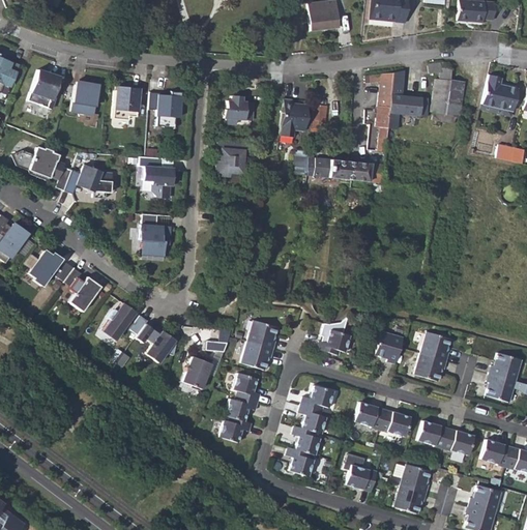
[(335,0),(309,3),(312,30),(340,26),(335,0)]
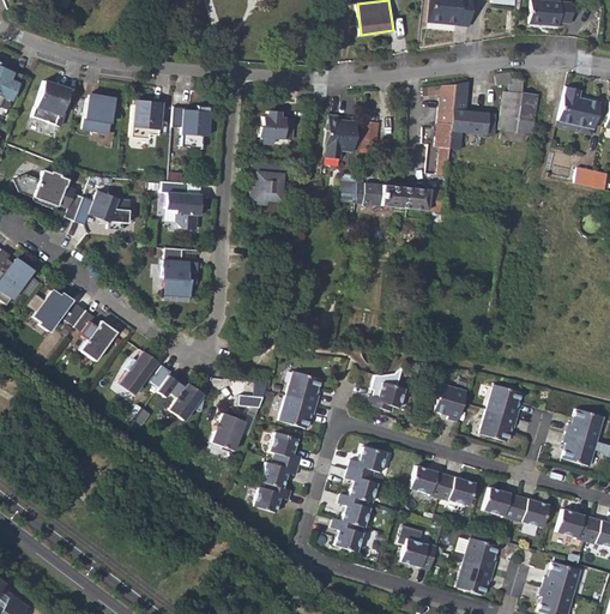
[(432,0),(430,18),(458,20),(458,24),(470,25),(471,0),(432,0)]
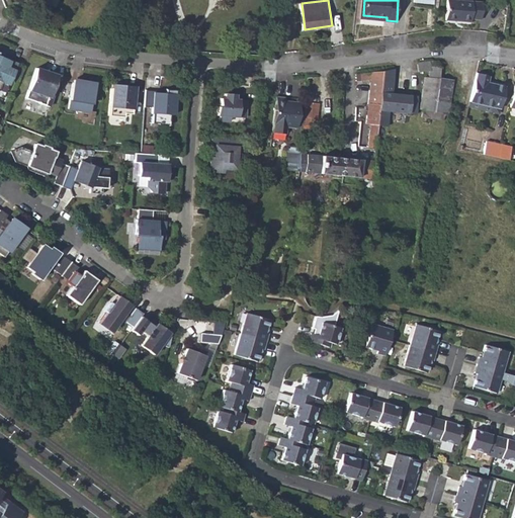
[(475,0),(450,0),(448,17),(473,21),(474,18),(484,19),(486,2),(475,0)]
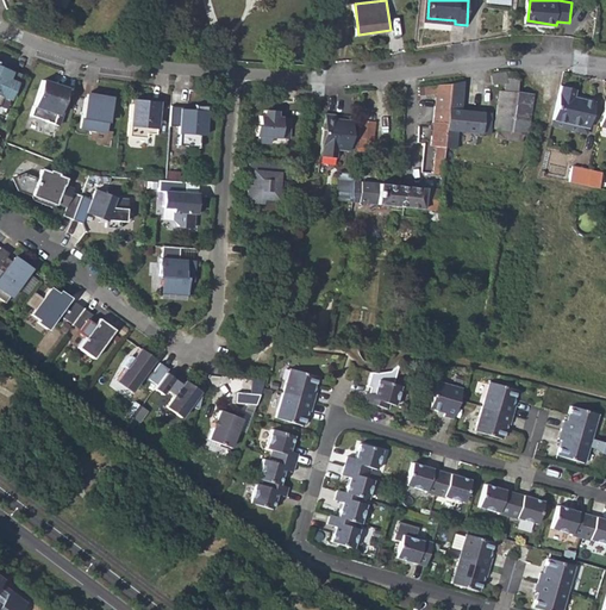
[(8,69),(0,64),(0,105),(1,106),(6,95),(12,99),(24,74),(8,67),(8,69)]
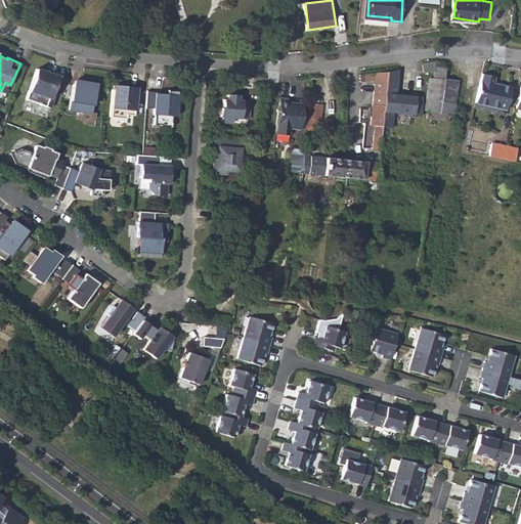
[(447,63),(444,61),(425,64),(426,73),(435,73),(435,79),(432,78),(427,111),(430,111),(429,118),(450,123),(451,116),(456,117),(461,81),(447,79),(447,63)]
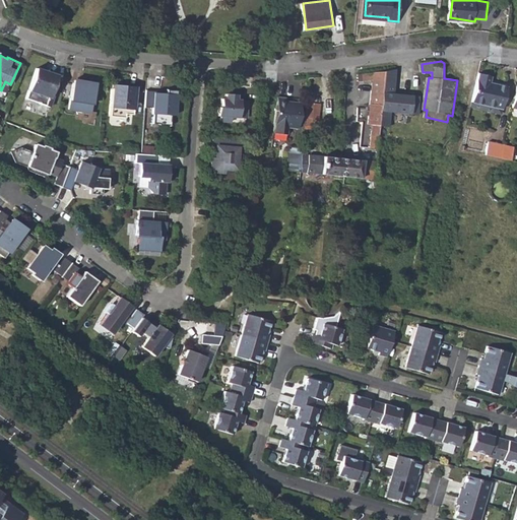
[(60,75),(38,68),(31,90),(30,89),(28,98),(42,102),(42,103),(53,106),(57,93),(54,93),(60,75)]
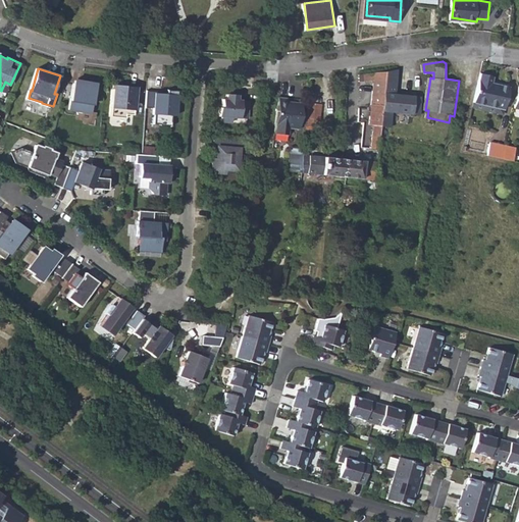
[(396,95),(398,70),(387,71),(382,126),(393,127),(394,112),(422,114),(422,98),(396,95)]
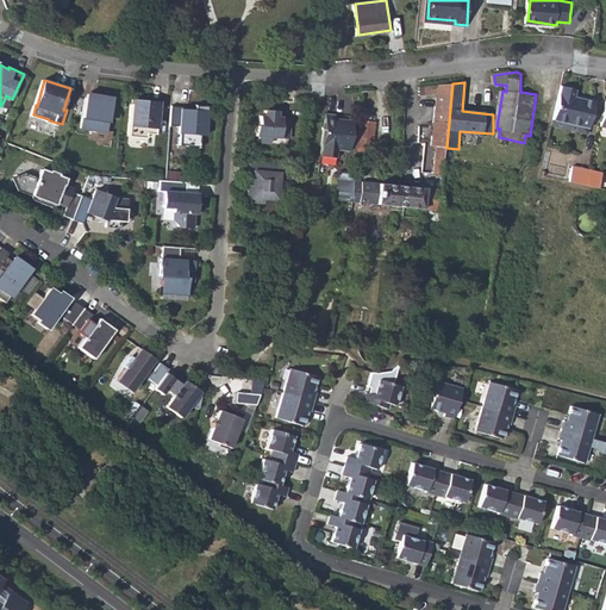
[(436,174),(444,174),(447,155),(447,148),(453,83),(420,87),(422,95),(438,94),(433,147),(437,147),(436,174)]
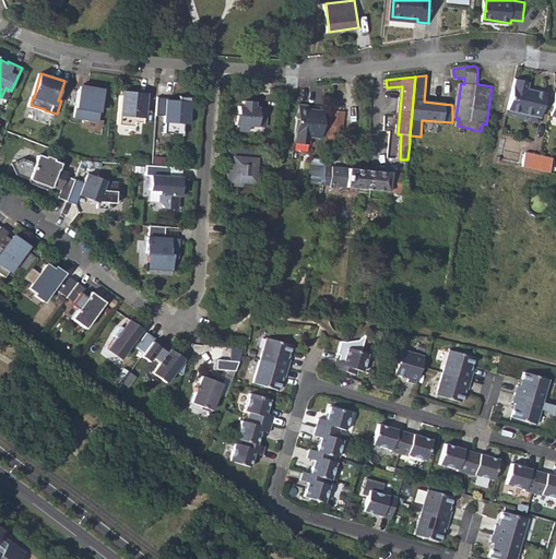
[(529,83),(516,80),(509,108),(522,111),(521,114),(533,117),(541,118),(546,93),(535,91),(534,94),(527,93),(528,90),(529,83)]
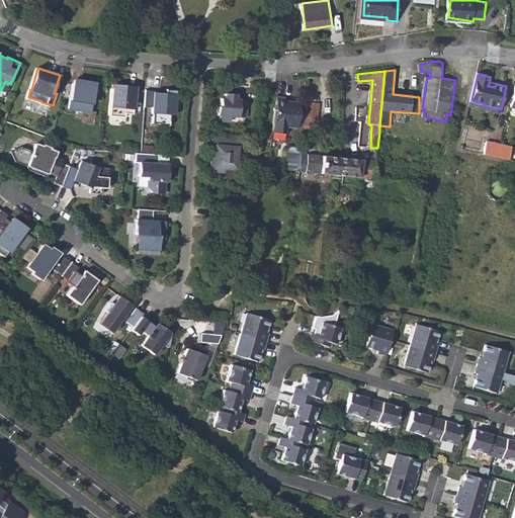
[(97,86),(75,82),(70,111),(92,114),(97,86)]
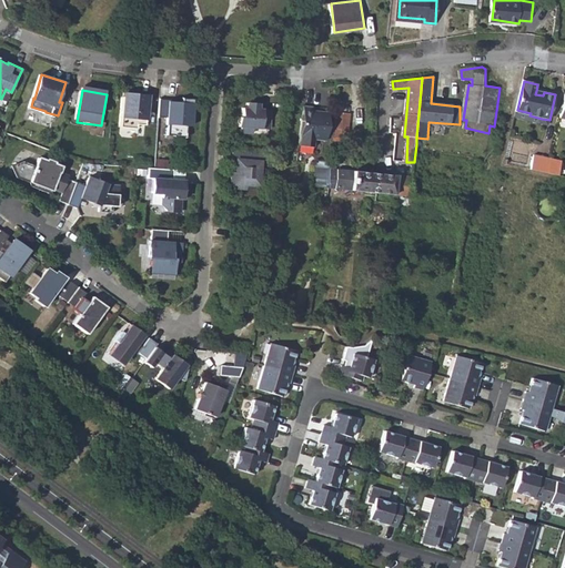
[(140,124),(148,124),(151,94),(139,93),(138,98),(125,97),(123,127),(139,128),(140,124)]
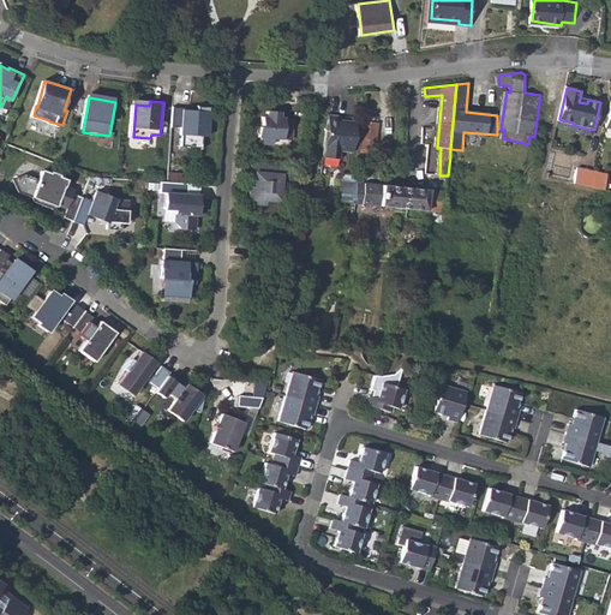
[(192,108),(175,107),(173,126),(184,126),(183,133),(184,133),(183,145),(191,145),(191,147),(204,148),(204,136),(209,136),(210,107),(199,106),(198,111),(192,109),(192,108)]
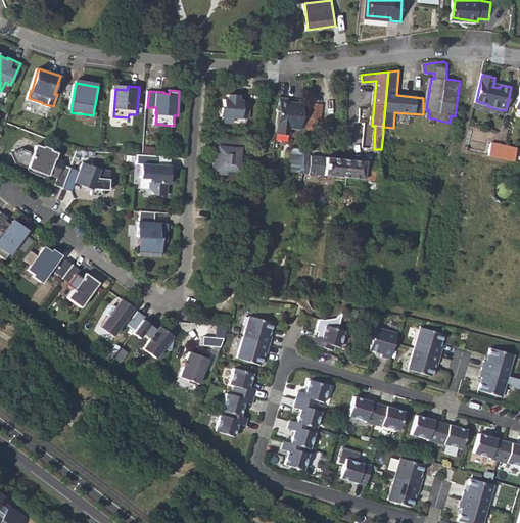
[(290,97),(281,96),(277,132),(290,134),(291,127),(301,128),(304,102),(290,101),(290,97)]
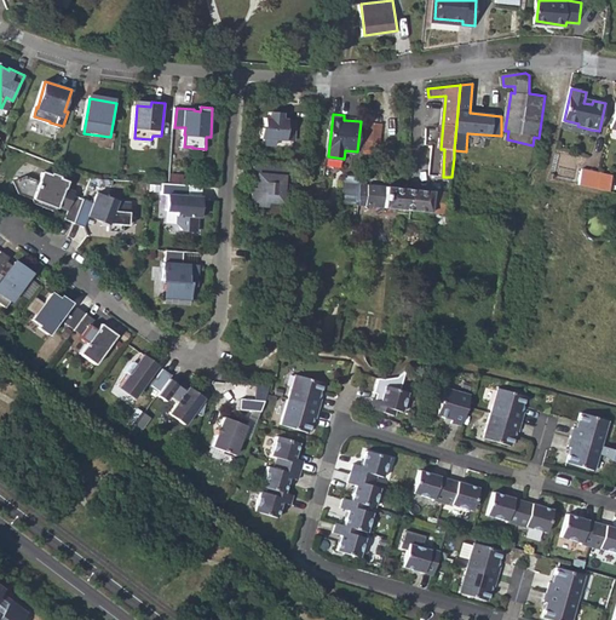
[(271,118),(268,118),(266,127),(265,138),(265,144),(277,145),(278,139),(297,141),(298,119),(285,119),(271,118)]
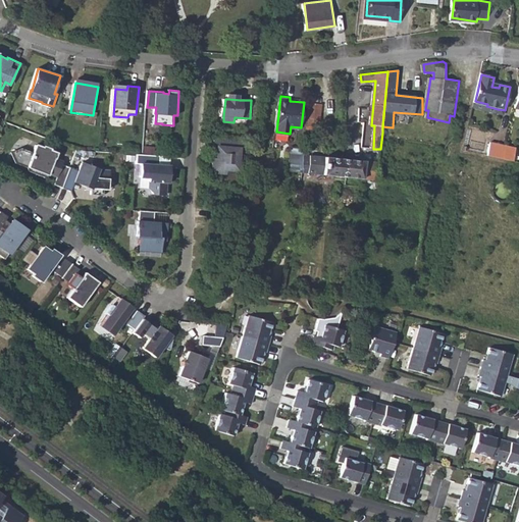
[(474,109),(497,113),(498,109),(486,106),(487,104),(475,101),(474,109)]
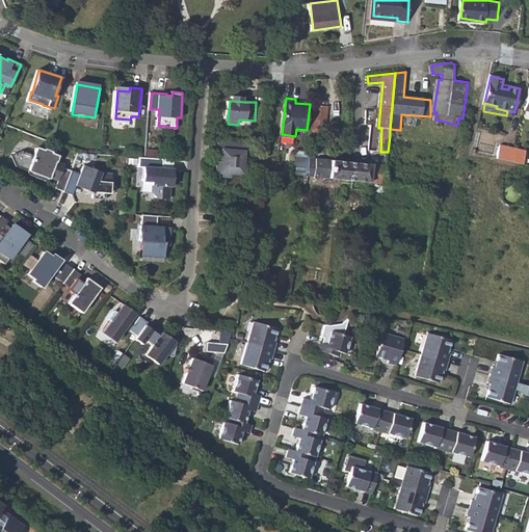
[(323,122),(322,122),(314,121),(312,133),(321,134),(323,122)]
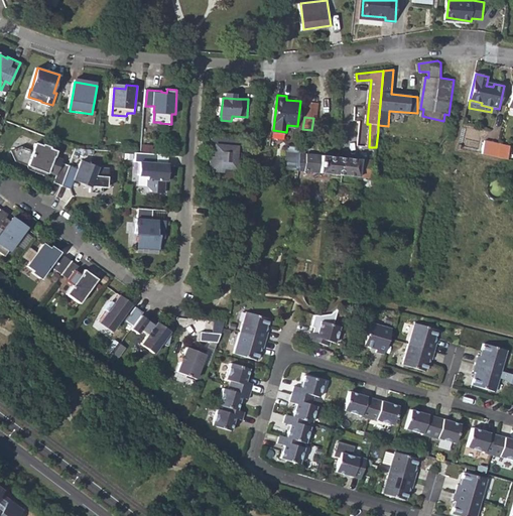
[(242,138),(214,136),(213,145),(217,145),(216,156),(212,156),(212,165),(216,170),(225,171),(225,167),(237,168),(238,159),(240,159),(242,138)]
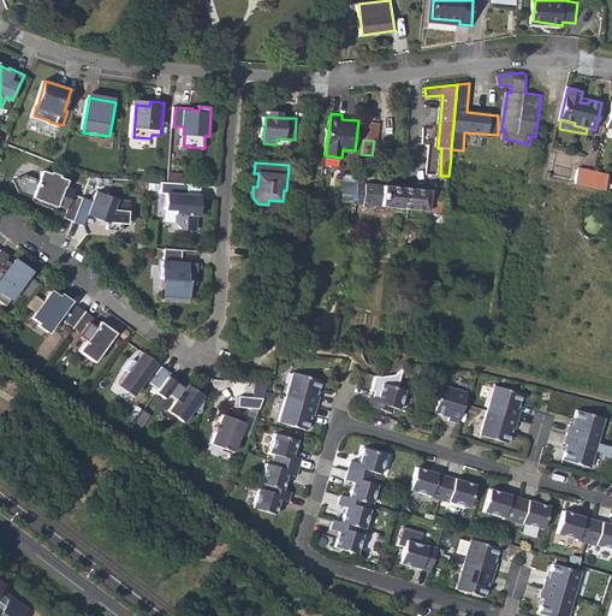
[(578,169),(575,184),(594,189),(598,173),(578,169)]
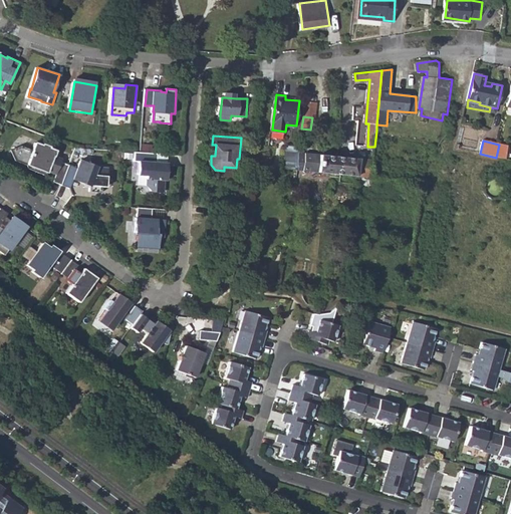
[(34,151),(23,147),(18,160),(39,168),(39,167),(49,171),(57,174),(54,181),(62,184),(70,165),(62,162),(63,159),(55,156),(57,150),(37,143),(34,150),(34,151)]
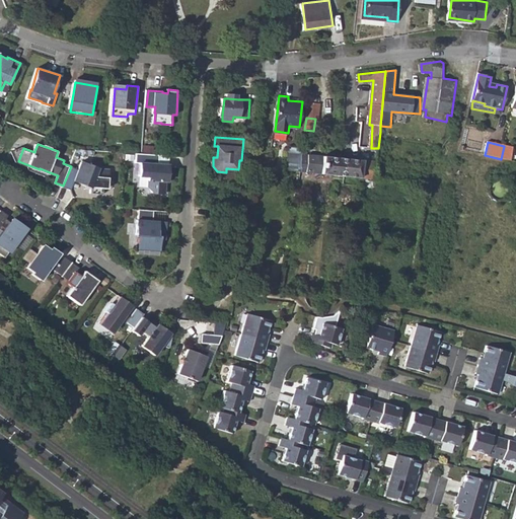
[(34,152),(34,151),(22,146),(13,151),(17,161),(28,166),(29,169),(46,175),(49,174),(50,172),(40,168),(40,169),(18,161),(23,148),(34,152)]
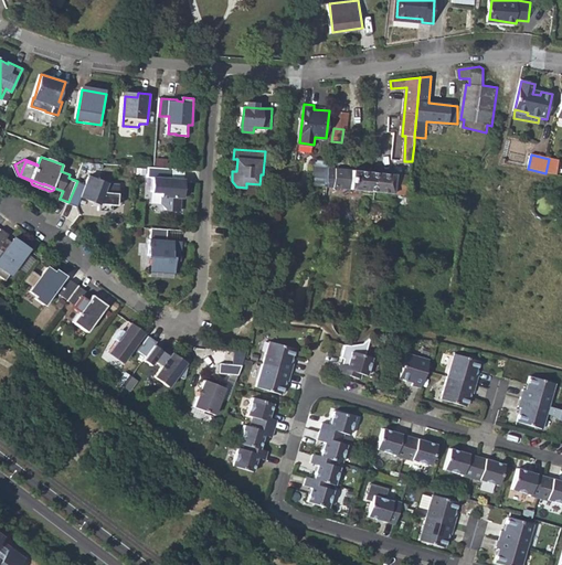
[(559,161),(549,159),(545,173),(555,176),(559,161)]
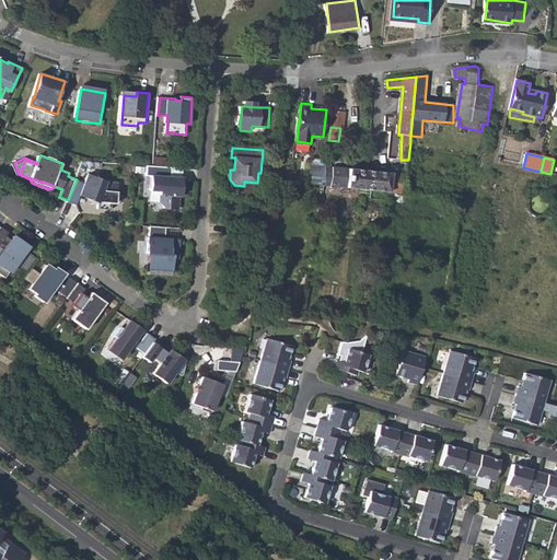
[(310,183),(325,185),(326,178),(325,177),(326,165),(326,160),(312,160),(310,183)]
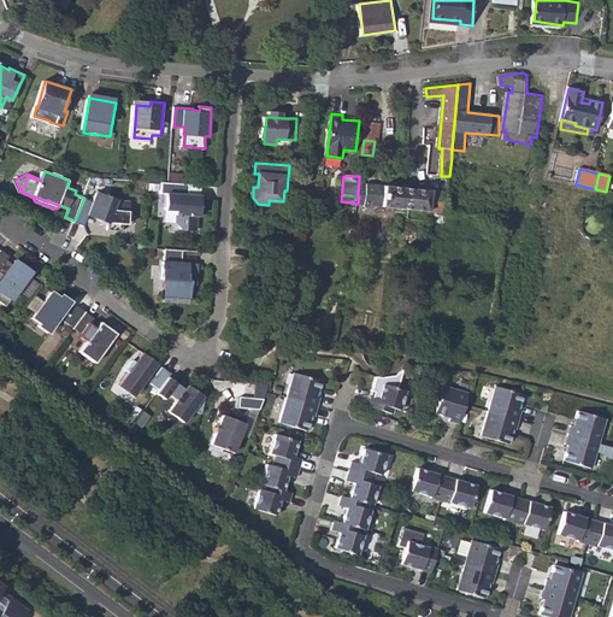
[(170,182),(164,182),(163,193),(169,194),(168,206),(178,207),(178,222),(183,228),(183,229),(199,229),(199,216),(204,216),(205,198),(202,195),(190,194),(190,183),(170,182)]
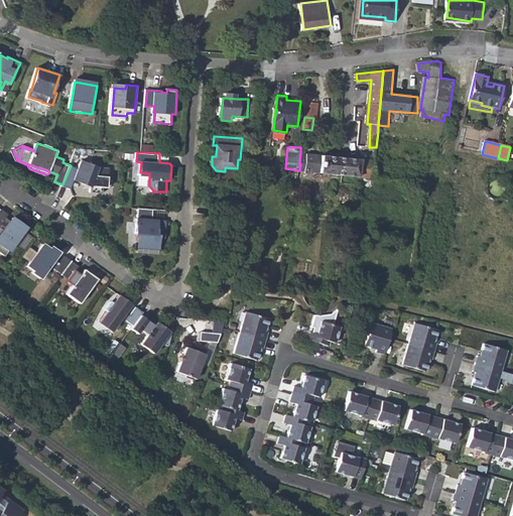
[(307,153),(300,152),(299,163),(300,164),(299,170),(340,174),(342,158),(307,154),(307,153)]
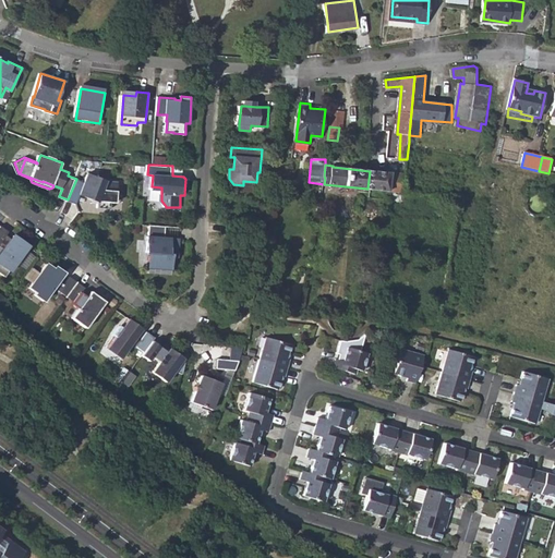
[(368,189),(405,192),(406,174),(370,171),(368,189)]
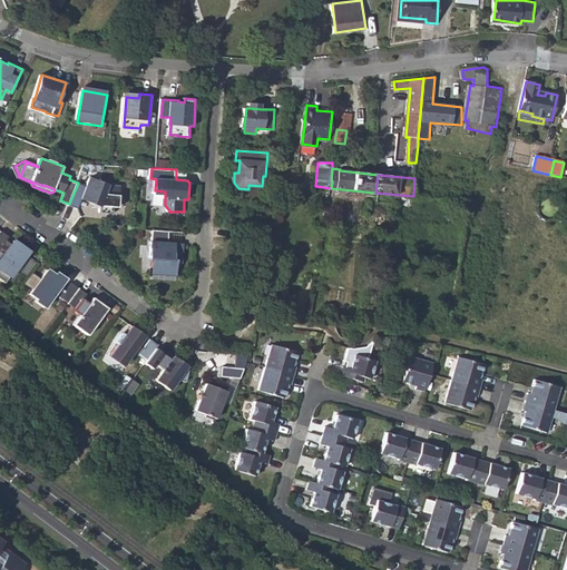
[(88,185),(78,182),(78,183),(69,204),(79,208),(84,198),(95,203),(101,205),(101,207),(101,212),(115,213),(115,206),(119,207),(121,186),(109,185),(91,177),(88,185)]
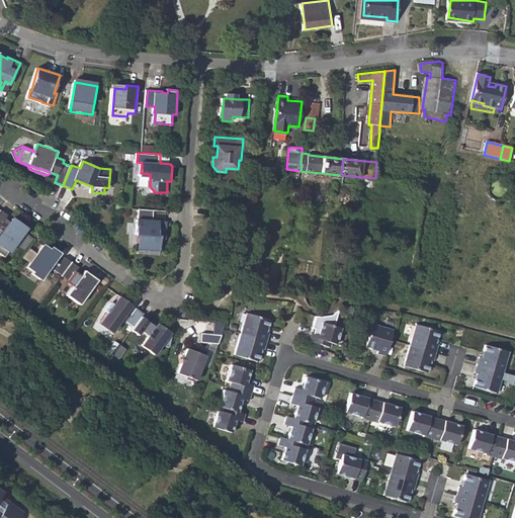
[(155,209),(140,208),(140,219),(139,219),(138,234),(141,235),(140,248),(161,250),(162,239),(167,239),(168,221),(154,220),(155,209)]
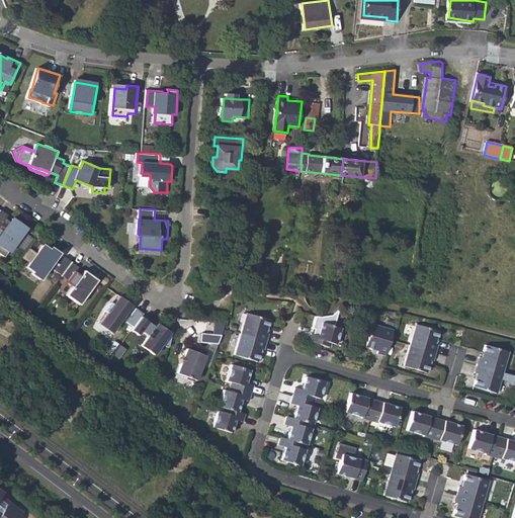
[(9,214),(2,209),(0,211),(0,228),(5,231),(0,237),(0,251),(6,257),(18,241),(21,243),(28,233),(25,231),(27,228),(14,219),(12,222),(7,218),(9,214)]
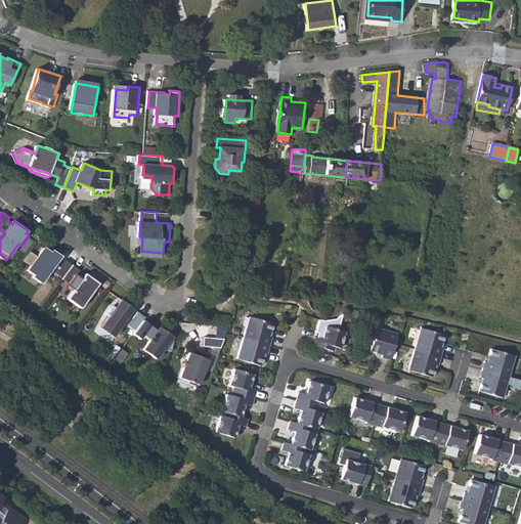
[(52,252),(46,247),(30,269),(36,274),(35,276),(42,282),(52,269),(56,263),(61,256),(53,250),(52,252)]
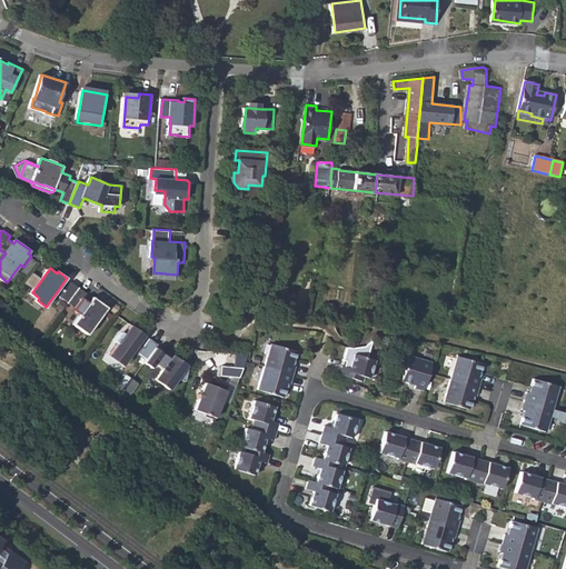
[(88,292),(72,281),(67,290),(62,296),(77,307),(76,309),(81,315),(75,323),(89,333),(109,307),(100,300),(97,305),(91,301),(90,302),(85,298),(88,292)]
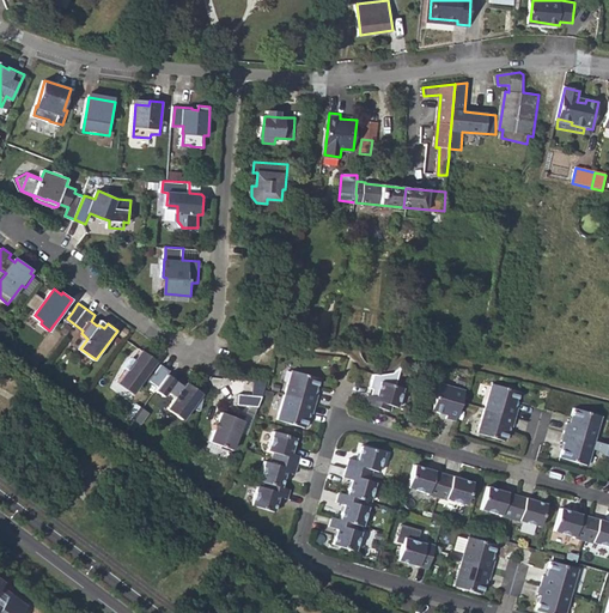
[(66,308),(61,315),(67,319),(72,313),(66,308)]
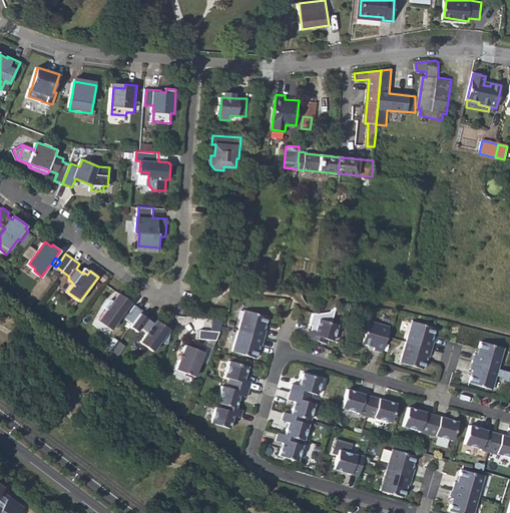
[(111,299),(105,308),(108,310),(100,321),(112,329),(132,302),(120,294),(114,302),(111,299)]
